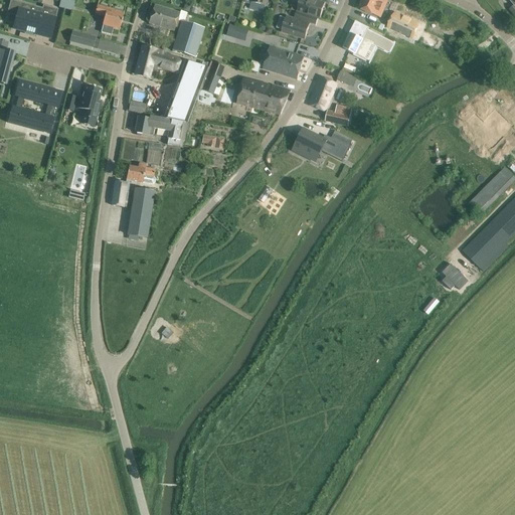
[(293,0),(294,3),(299,4),(296,11),(318,18),(320,19),(325,0),(293,0)]
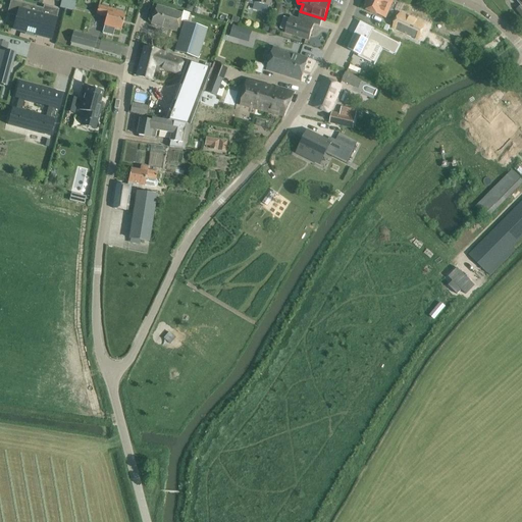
[(366,0),(363,8),(385,18),(392,0),(366,0)]
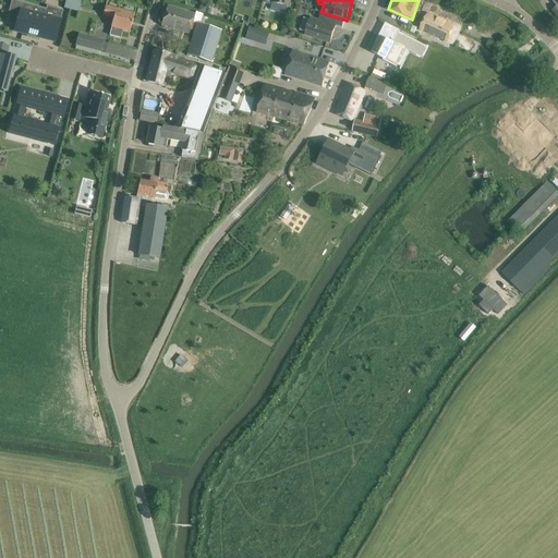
[(16,31),(15,32),(40,38),(53,41),(62,11),(49,8),(47,7),(47,10),(44,9),(23,4),(16,31)]
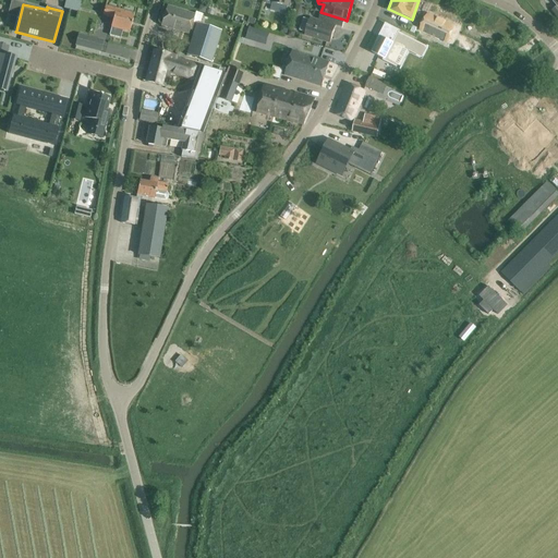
[(113,17),(111,26),(111,27),(109,35),(121,38),(123,29),(130,32),(134,15),(123,12),(123,11),(105,5),(102,14),(113,17)]
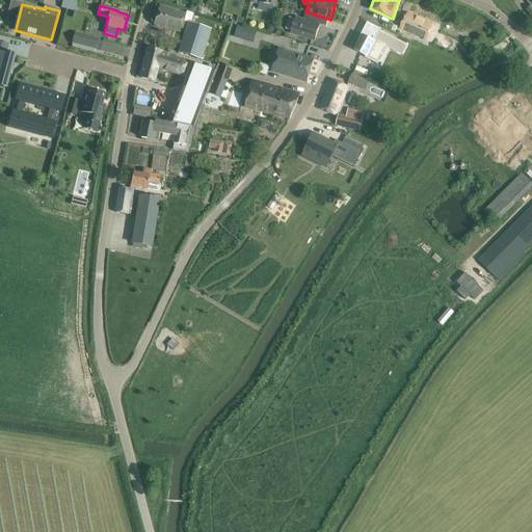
[(201,59),(210,30),(183,22),(186,14),(159,5),(154,24),(180,32),(181,29),(185,30),(178,52),(201,59)]
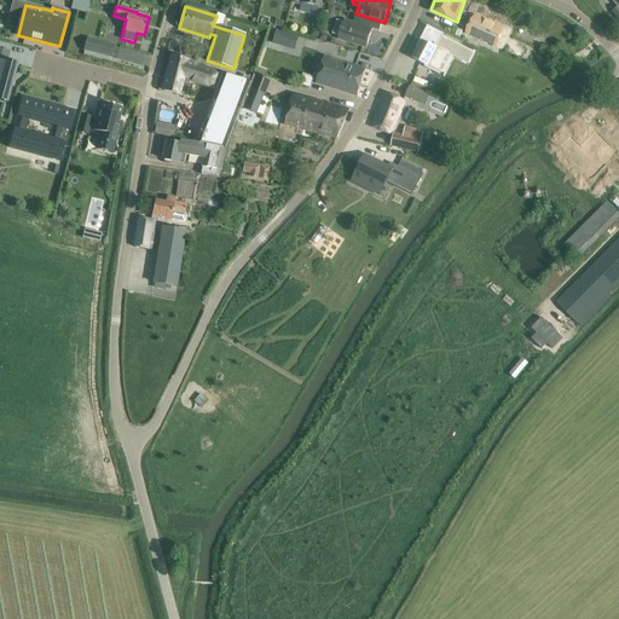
[(379,32),(382,22),(356,13),(353,23),(343,19),(337,39),(366,47),(372,29),(379,32)]
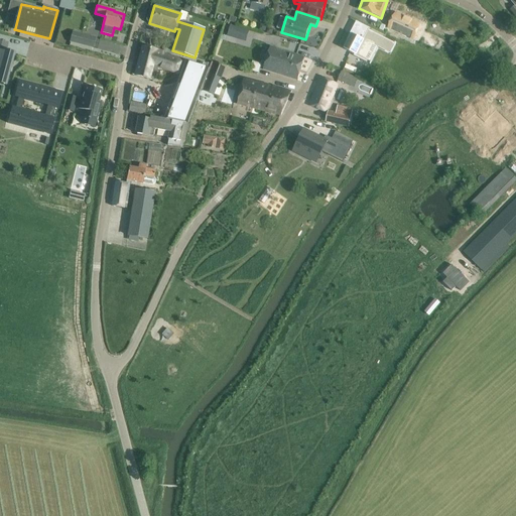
[(396,13),(389,28),(412,39),(419,24),(396,13)]
